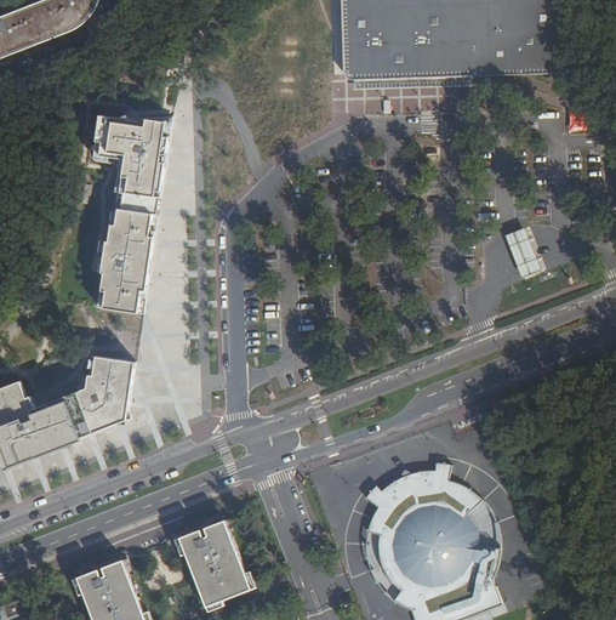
[(60,0),(58,3),(53,4),(0,24),(0,53),(4,52),(27,44),(68,27),(70,26),(72,24),(77,22),(80,18),(84,15),(86,11),(90,6),(92,1),(92,0),(60,0)]
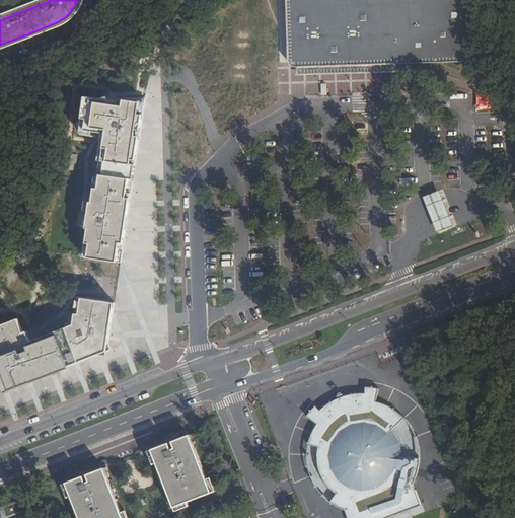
[(285,0),(288,64),(289,66),(290,68),(291,69),(293,68),(392,66),(460,64),(463,63),(465,61),(466,59),(468,57),(468,55),(466,0),(285,0)]
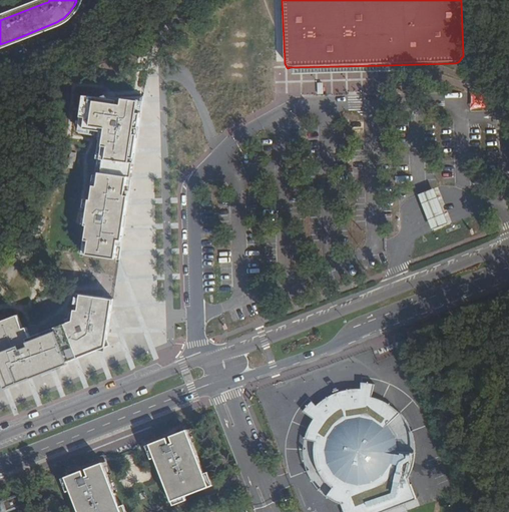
[(388,65),(290,67),(291,75),(389,72),(388,65)]
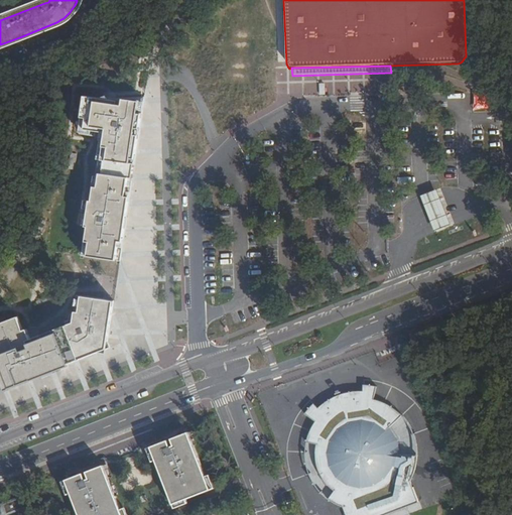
[(85,225),(81,253),(116,259),(141,96),(114,97),(114,99),(82,94),(79,115),(83,116),(81,127),(100,130),(89,199),(87,199),(83,225),(85,225)]
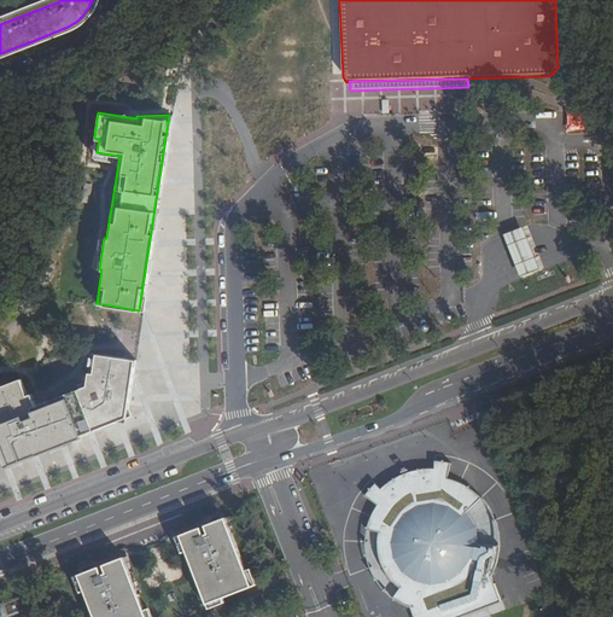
[(565,112),(565,132),(582,132),(582,112),(565,112)]
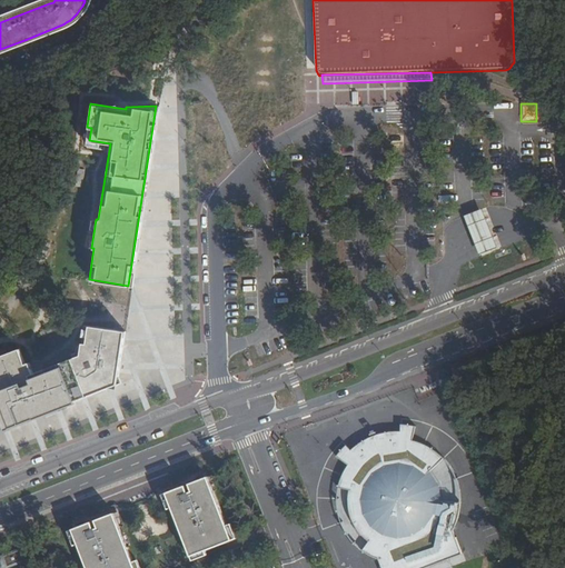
[(478,208),(462,215),(469,236),(476,253),(494,247),(487,230),(478,208)]
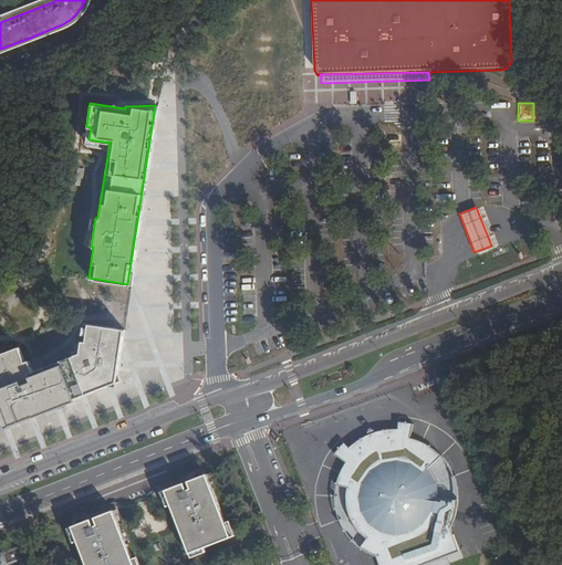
[(0,427),(110,384),(112,355),(118,326),(77,320),(75,336),(72,337),(70,349),(27,365),(20,345),(9,343),(0,346),(0,427)]
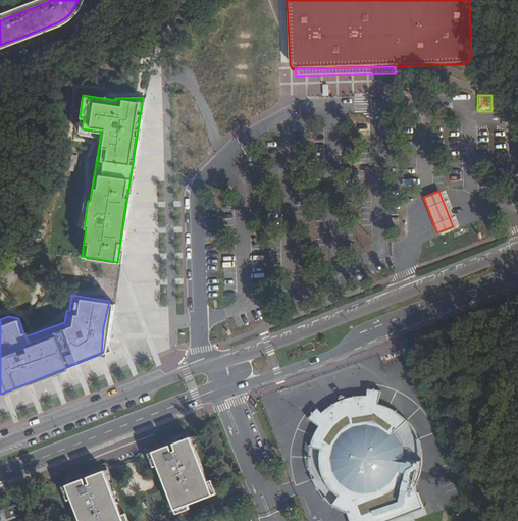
[(387,520),(424,506),(416,485),(419,476),(421,467),(422,458),(405,458),(402,444),(393,430),(406,418),(400,413),(393,408),(384,405),(376,403),(379,389),(372,388),(365,388),(365,395),(355,395),(346,398),(337,401),(328,407),(320,413),(316,409),(311,414),(307,419),(318,426),(314,433),(311,440),(309,448),(320,450),(319,463),(322,476),(329,487),(339,497),(332,506),(340,510),(349,513),(352,520),(387,520)]
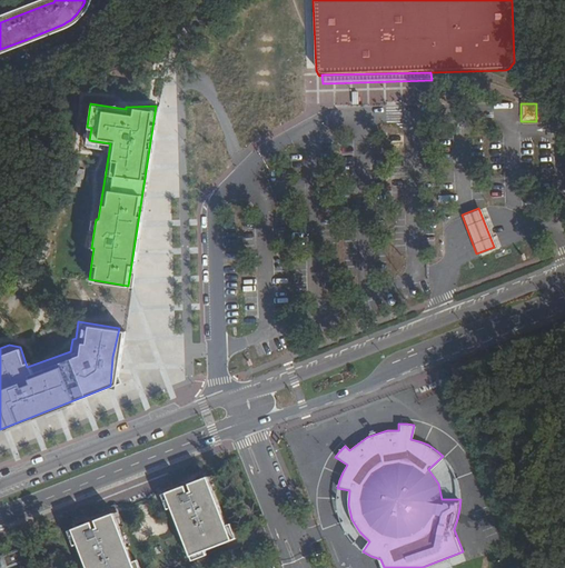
[(205,476),(162,492),(187,556),(229,540),(205,476)]
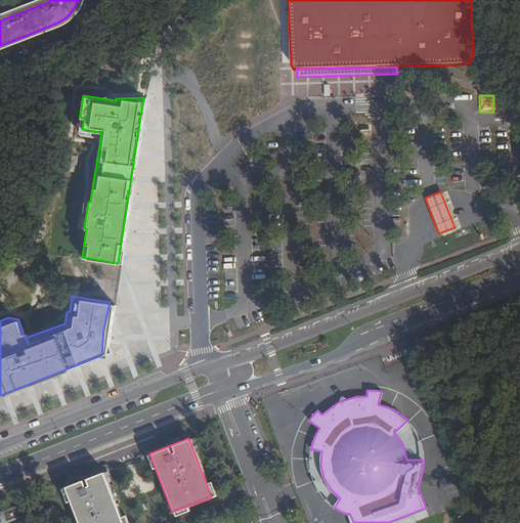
[(122,522),(101,472),(62,487),(77,522),(122,522)]
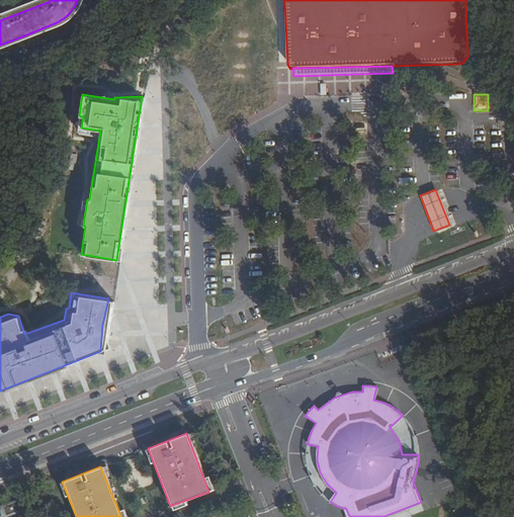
[(20,496),(0,504),(0,513),(1,515),(24,506),(20,496)]
